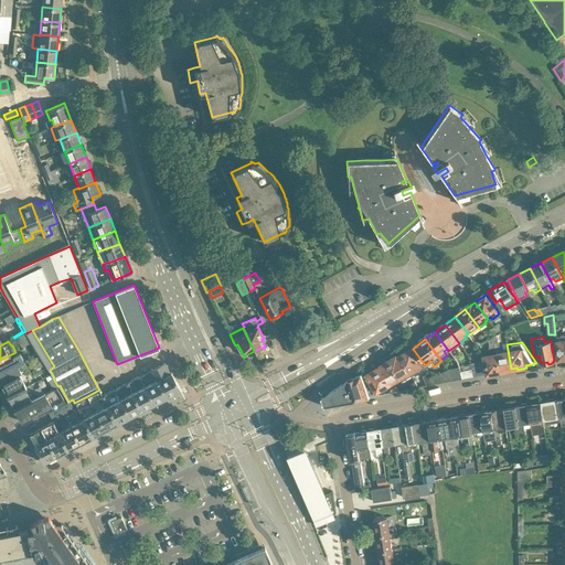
[(420,368),(409,348),(398,354),(409,374),(408,374),(411,376),(419,371),(418,369),(420,368)]
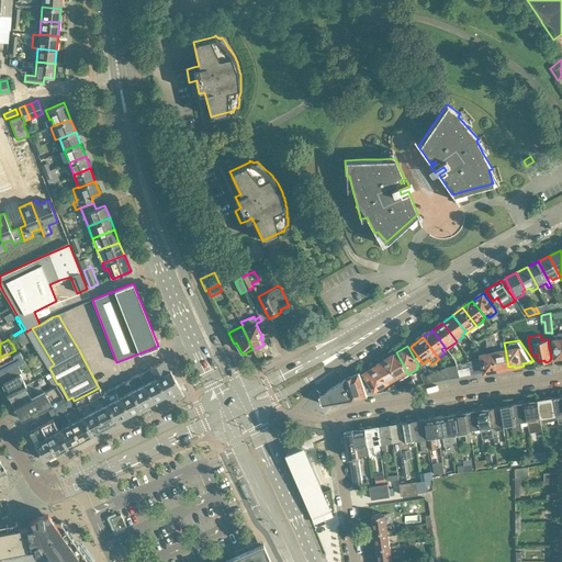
[(38,352),(34,347),(25,351),(30,358),(38,352)]
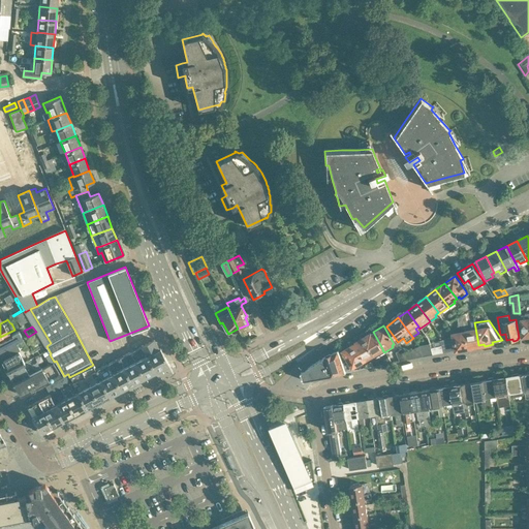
[(478,345),(475,328),(464,330),(467,347),(472,347),(473,348),(478,347),(478,346),(478,345)]
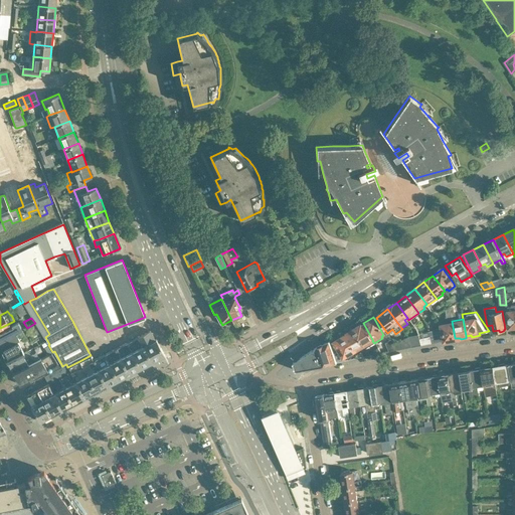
[(0,348),(1,350),(18,341),(17,340),(23,337),(20,331),(22,329),(18,321),(16,323),(12,325),(13,326),(0,333),(0,348)]
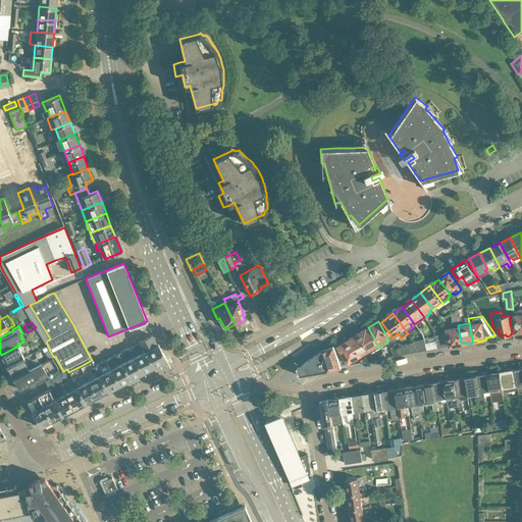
[(461,343),(458,325),(446,327),(450,347),(457,346),(457,344),(461,343)]
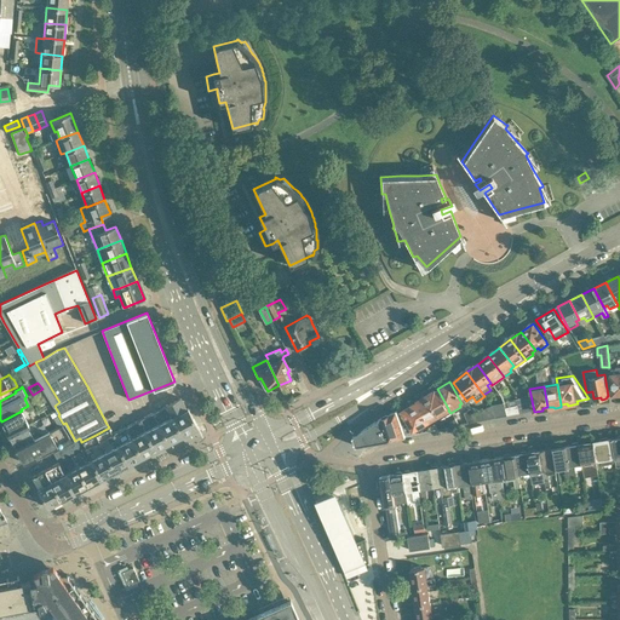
[(449,411),(437,389),(435,390),(435,389),(425,395),(438,417),(437,418),(440,420),(448,414),(447,412),(448,411),(449,411)]
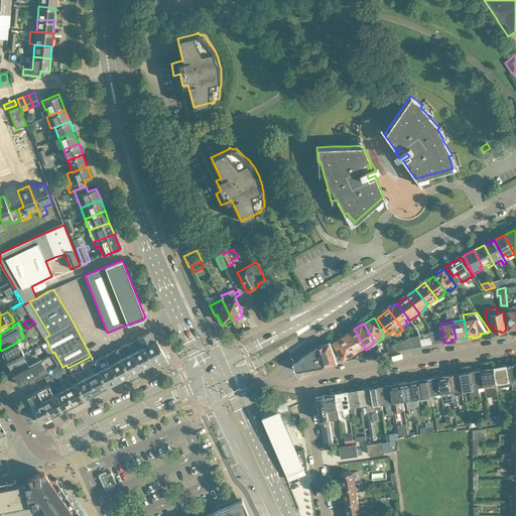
[(365,347),(354,329),(346,333),(346,334),(345,335),(355,353),(364,348),(365,347)]
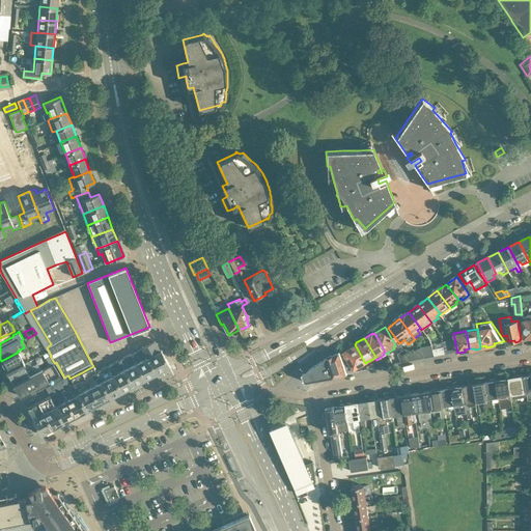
[(453,338),(442,342),(444,354),(455,351),(453,338)]
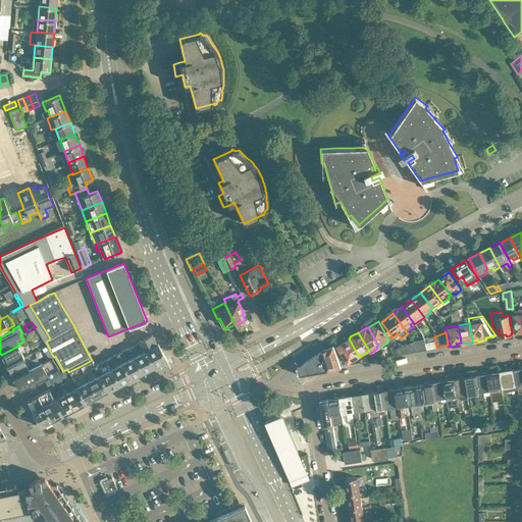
[(157,344),(152,335),(141,342),(154,366),(166,359),(158,344),(157,344)]
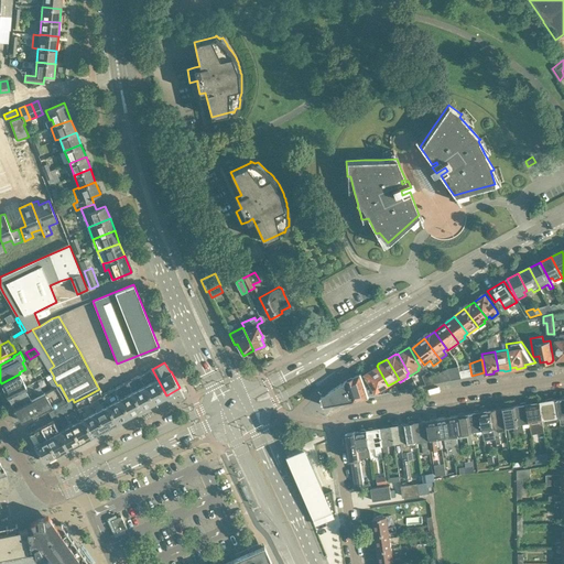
[(388,386),(377,366),(364,373),(365,375),(361,377),(368,397),(378,394),(377,392),(388,386)]
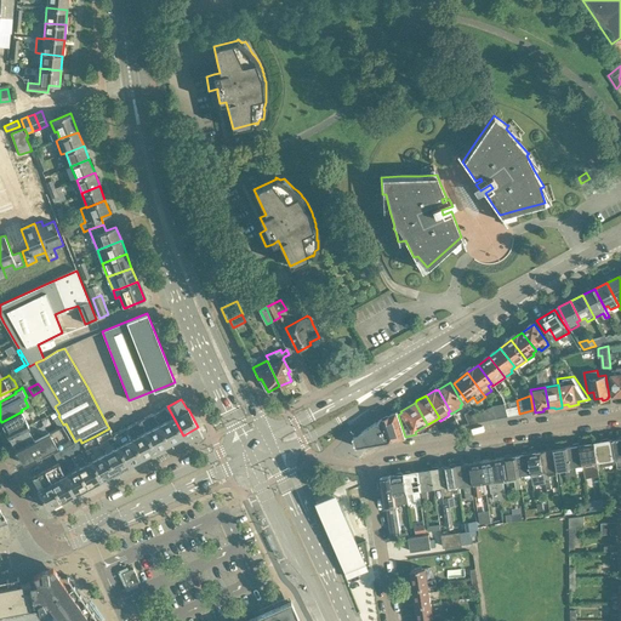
[(508,415),(505,403),(493,405),(496,417),(508,415)]
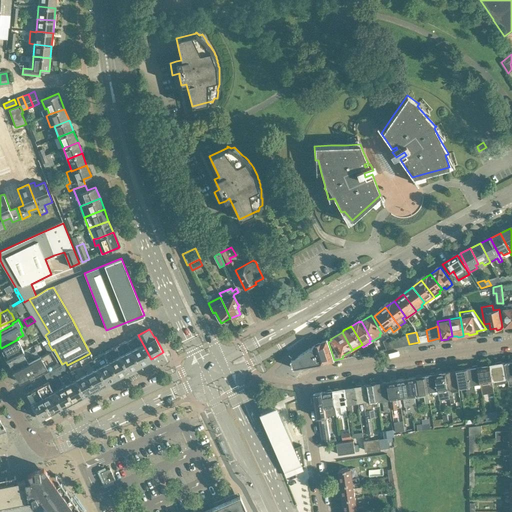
[(151,359),(138,335),(126,341),(139,365),(151,359)]
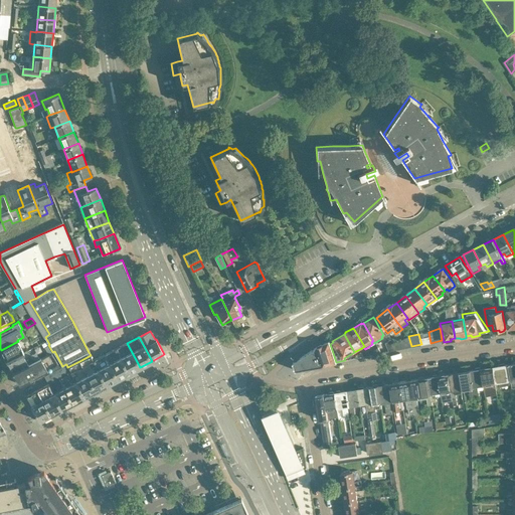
[(397,349),(394,343),(392,339),(385,342),(389,351),(397,349)]
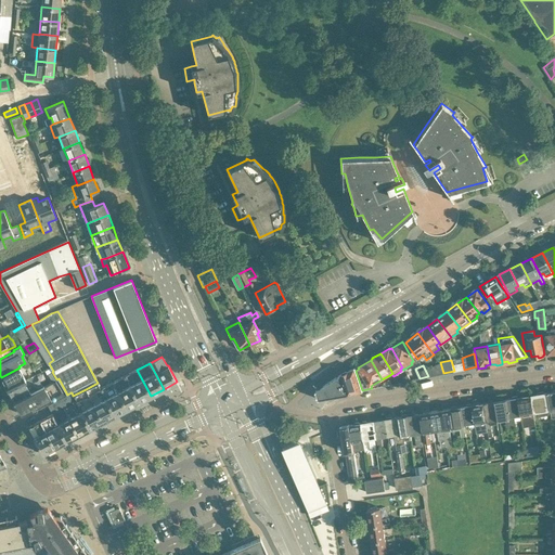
[(362,390),(356,371),(353,366),(340,374),(348,394),(349,394),(349,392),(362,390)]
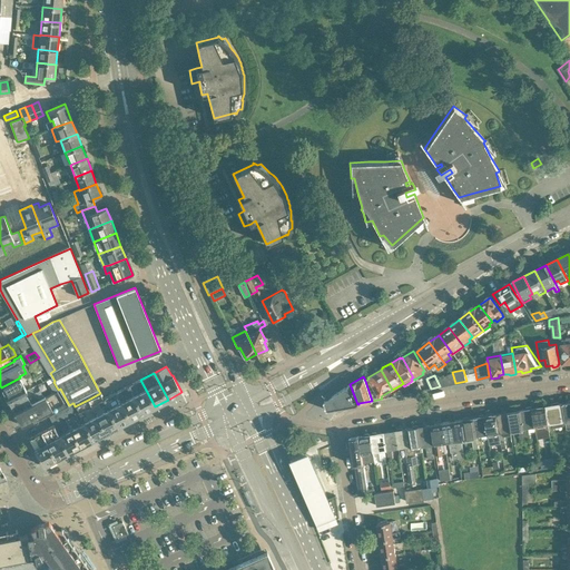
[(27,391),(27,390),(20,377),(1,387),(8,401),(27,391)]
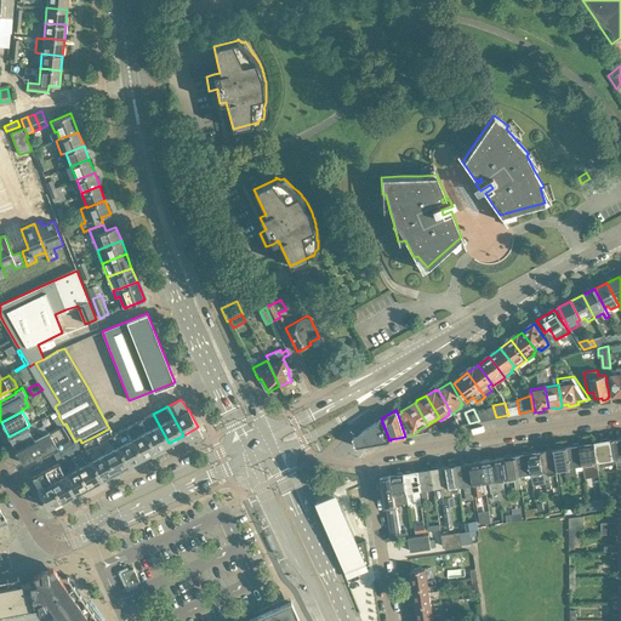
[(486,420),(482,411),(476,414),(479,421),(486,420)]
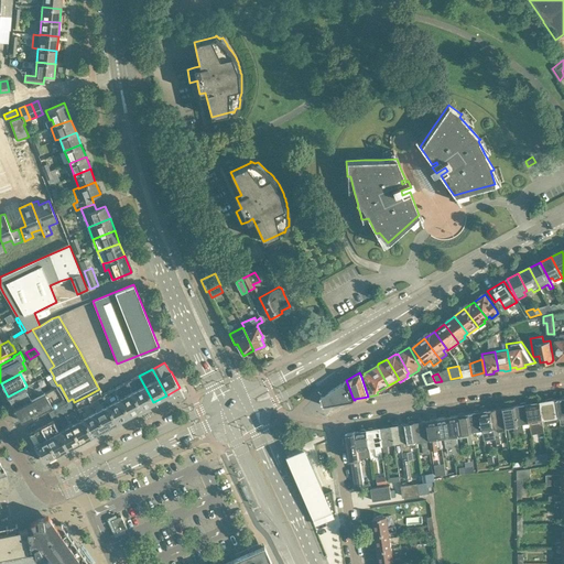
[(153,402),(139,376),(127,382),(141,409),(153,402)]
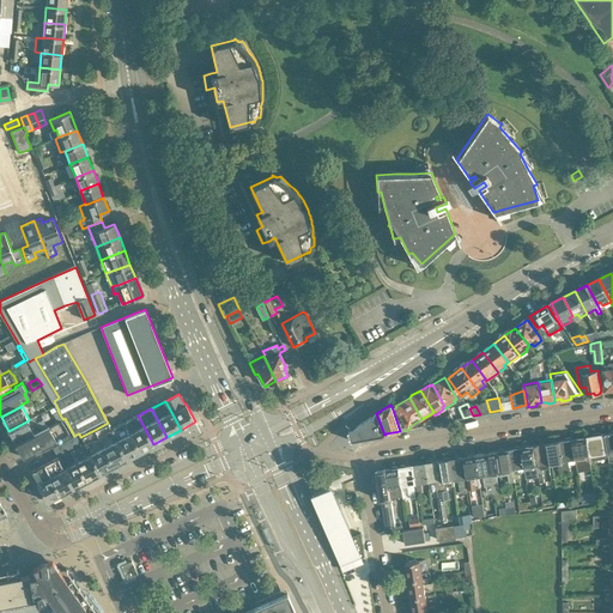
[(352,441),(384,435),(376,413),(349,432),(352,441)]
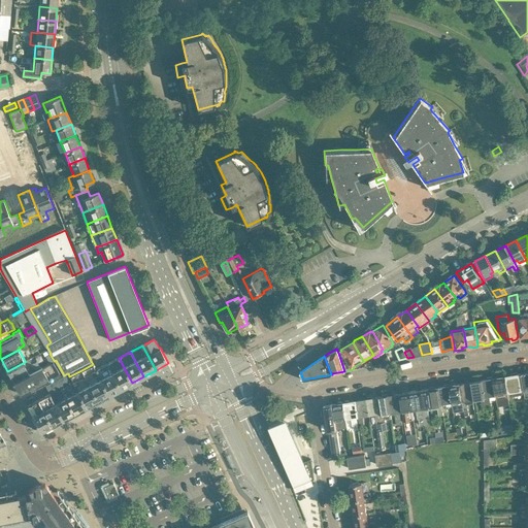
[(132,383),(119,358),(107,364),(121,389),(132,383)]
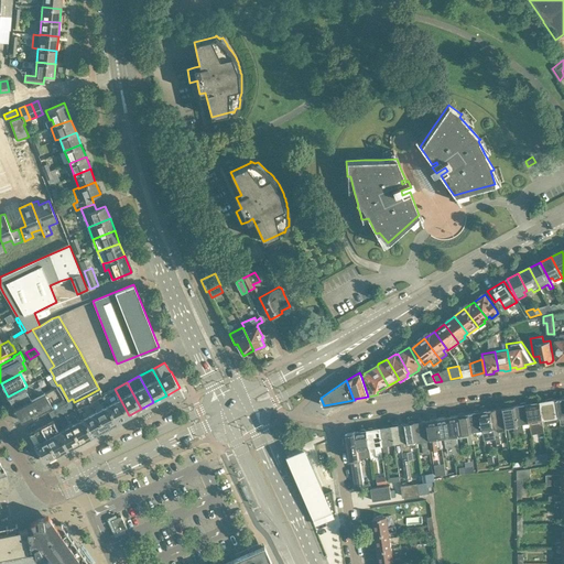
[(44,393),(43,392),(40,386),(34,389),(31,383),(26,386),(26,387),(8,397),(15,409),(44,393)]
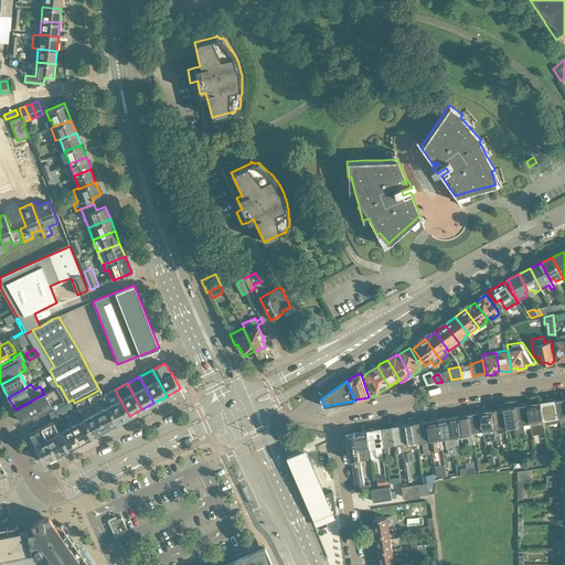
[(63,397),(57,387),(54,388),(43,393),(44,394),(16,409),(21,420),(63,397)]
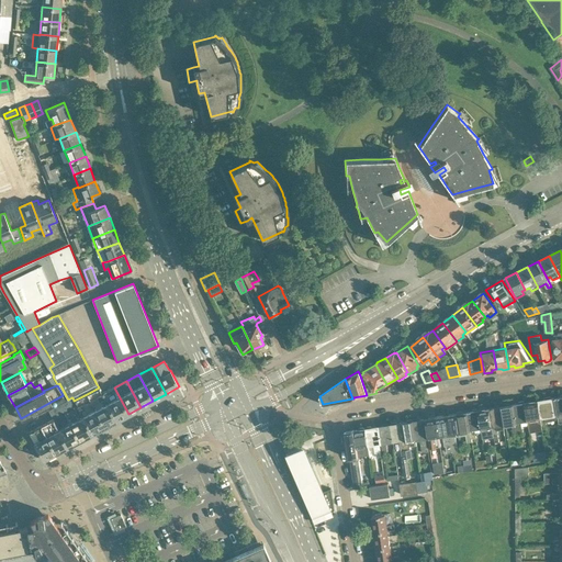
[(116,420),(102,393),(99,388),(87,394),(104,427),(116,420)]
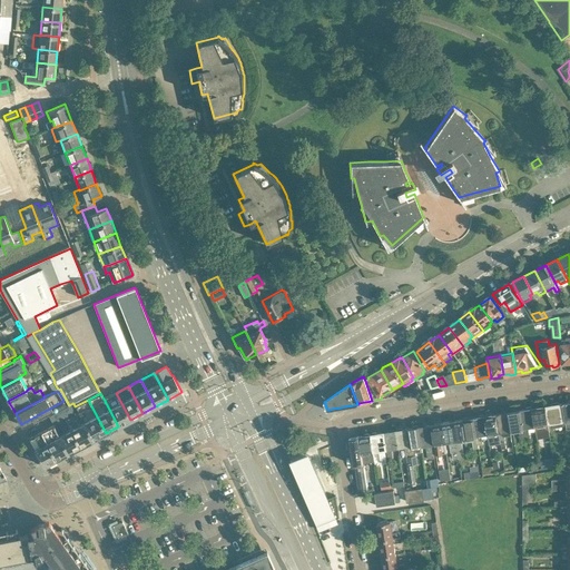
[(130,420),(116,393),(104,399),(118,426),(130,420)]
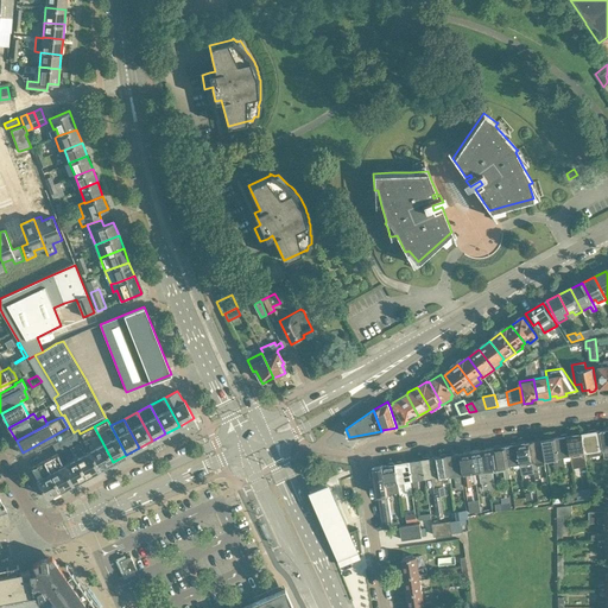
[(113,462),(94,426),(80,434),(99,469),(113,462)]
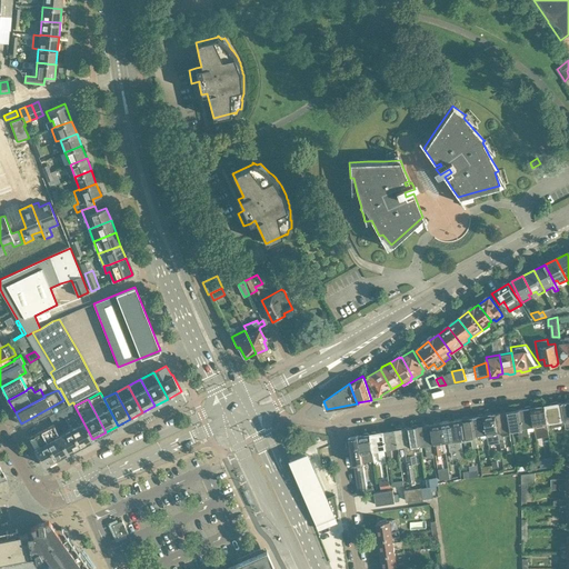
[(92,439),(75,406),(73,402),(61,409),(80,446),(92,439)]
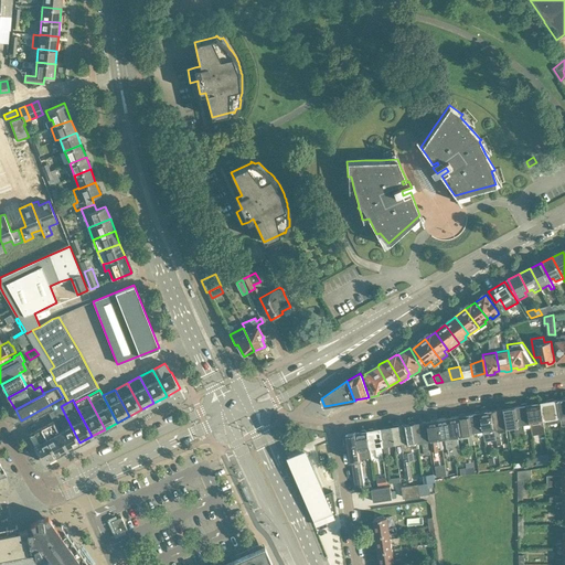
[(560,422),(556,400),(553,401),(553,400),(548,400),(548,402),(541,403),(544,419),(545,426),(550,426),(548,423),(560,422)]
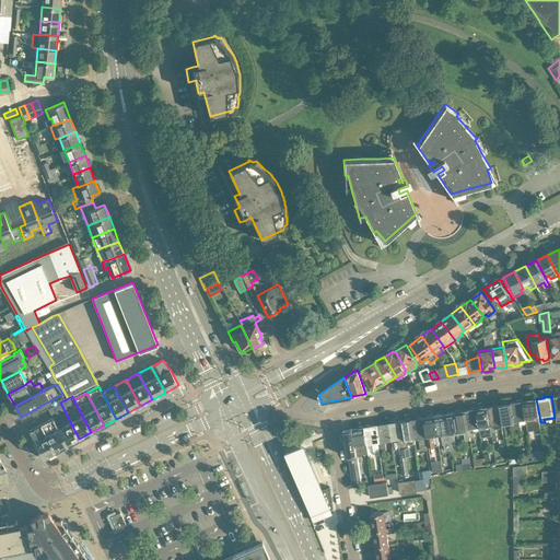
[(539,416),(536,399),(534,399),(533,398),(527,399),(527,400),(523,401),(526,422),(527,422),(527,426),(539,424),(537,417),(539,416)]
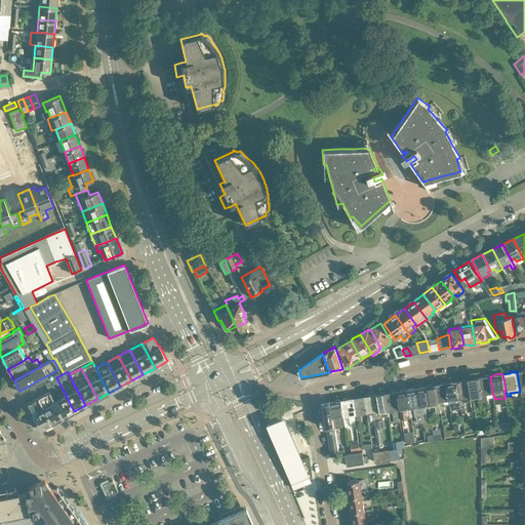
[(493,396),(490,376),(489,374),(484,375),(484,377),(480,377),(484,404),(489,403),(488,397),(493,396)]
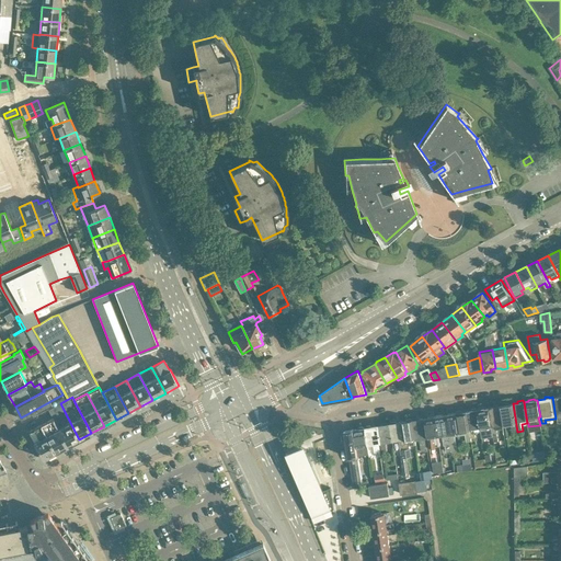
[(79,439),(60,403),(48,410),(54,419),(53,419),(67,446),(79,439)]
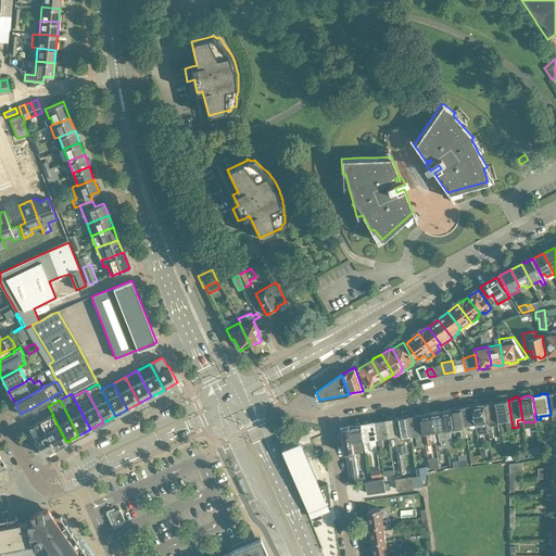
[(498,402),(495,402),(498,419),(500,419),(506,418),(507,422),(508,428),(513,428),(508,400),(504,401),(503,400),(497,401),(498,402)]
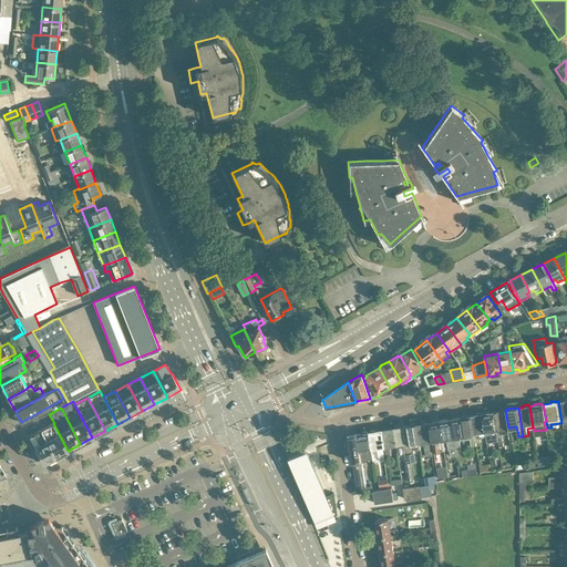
[(498,411),(494,412),(498,440),(500,446),(504,445),(502,433),(508,432),(508,428),(505,410),(504,410),(504,409),(498,410),(498,411)]
